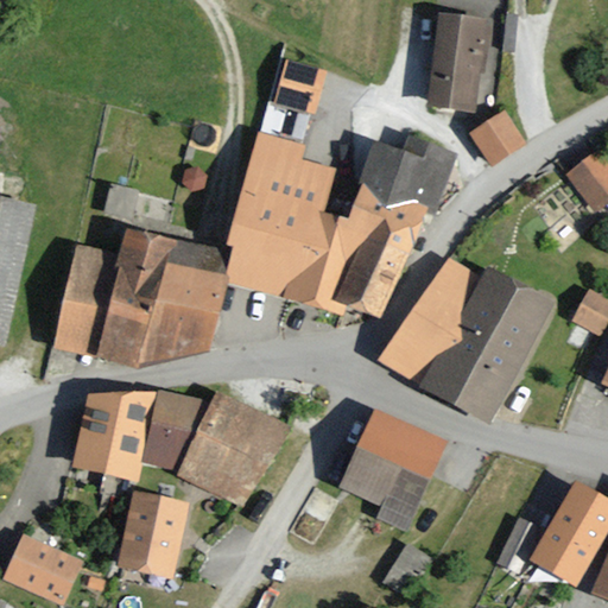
[(491,13),(437,7),(425,102),(479,108),(491,13)]
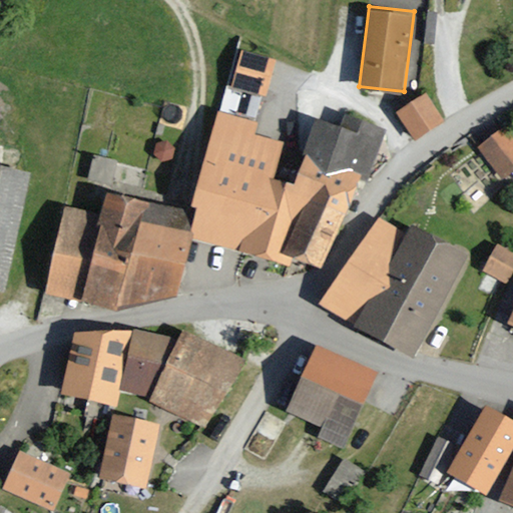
[(268,95),(277,57),(241,49),(232,87),(268,95)]
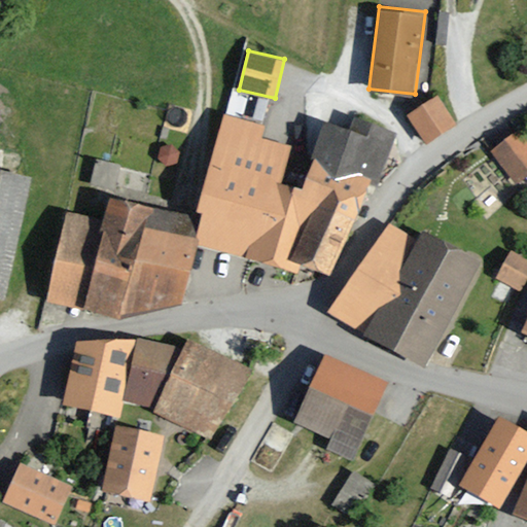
[(454,121),(435,93),(405,112),(423,141),(454,121)]
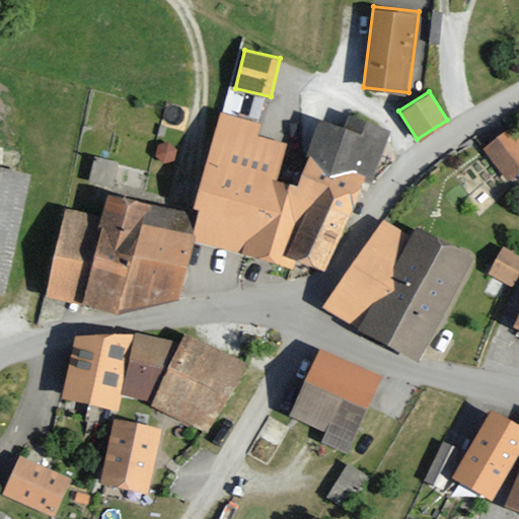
[(288,211),(293,184),(279,178),(286,144),(258,134),(262,125),(249,121),(222,112),(193,206),(181,242),(193,245),(272,267),(288,211)]
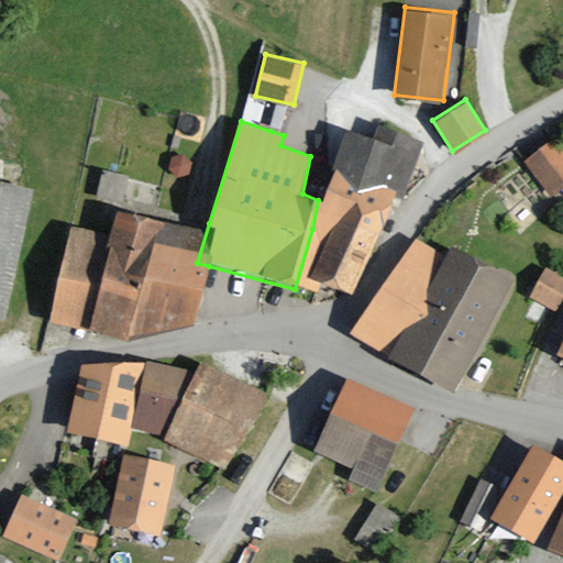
[(372,138),(345,129),(321,201),(318,200),(312,229),(367,244),(392,188),(403,192),(420,139),(376,124),(372,138)]
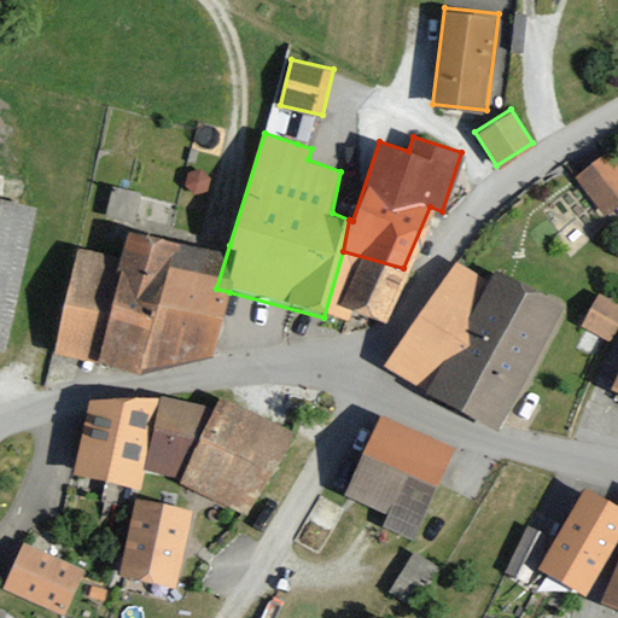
[(617,150),(614,144),(572,174),(601,213),(617,200),(617,150)]
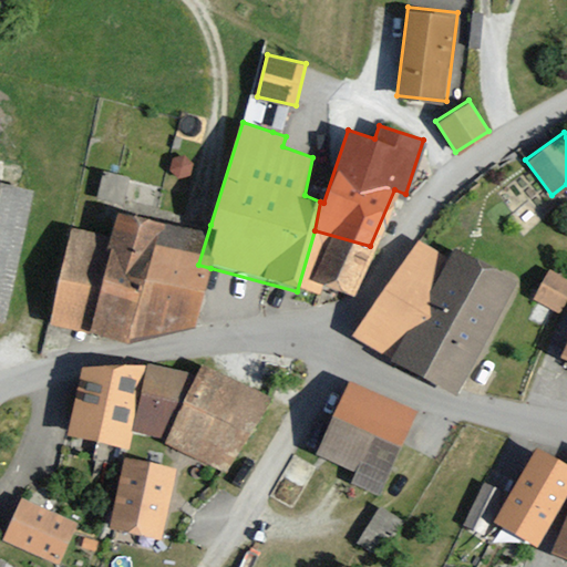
[(32,188),(0,181),(0,317),(6,318),(32,188)]
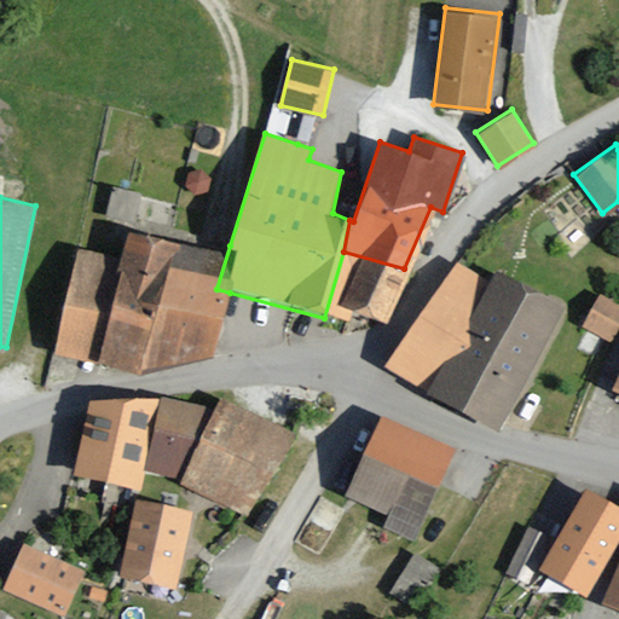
[(217,289),(230,246),(126,225),(119,254),(75,243),(48,353),(138,375),(214,354),(230,293),(217,289)]
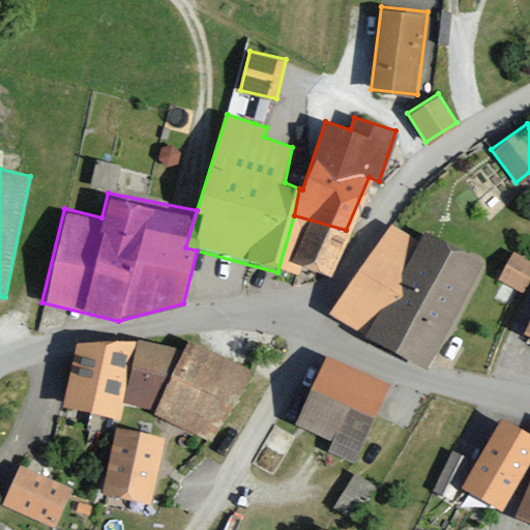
[(346,230),(294,215),(277,272),(296,277),(298,268),(332,277),(346,230)]
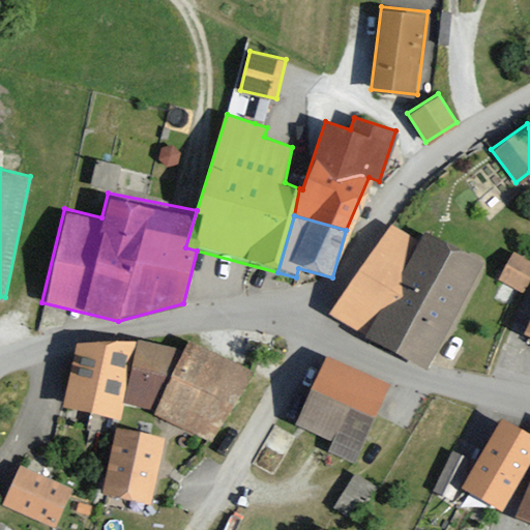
[(419,235),(389,221),(328,317),(428,369),(484,261),(422,229),(419,235)]
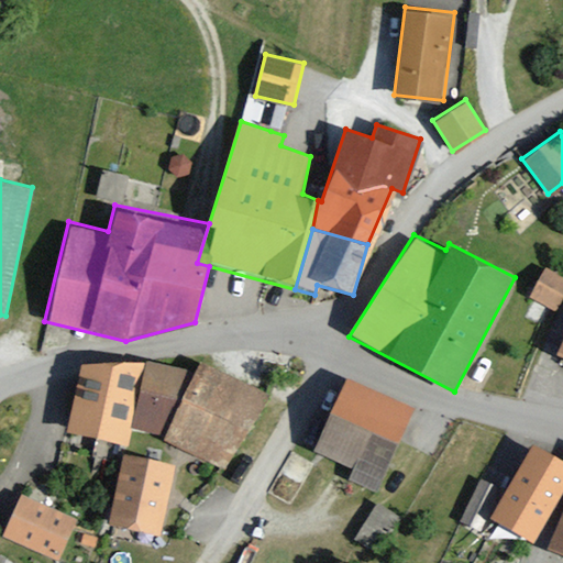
[(562,311),(562,264),(549,256),(529,294),(562,311)]
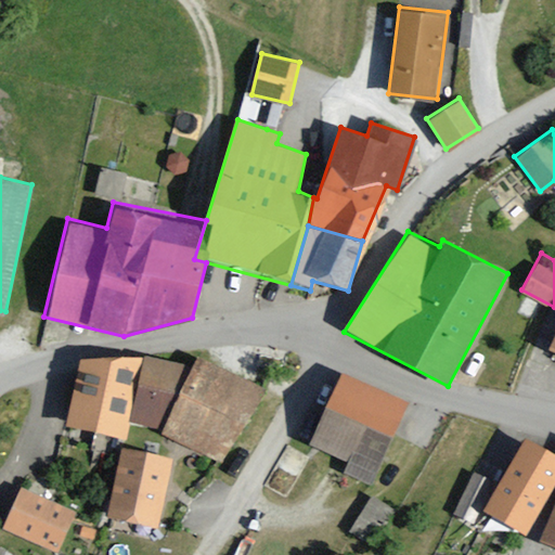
[(554,327),(545,353),(554,357),(554,327)]
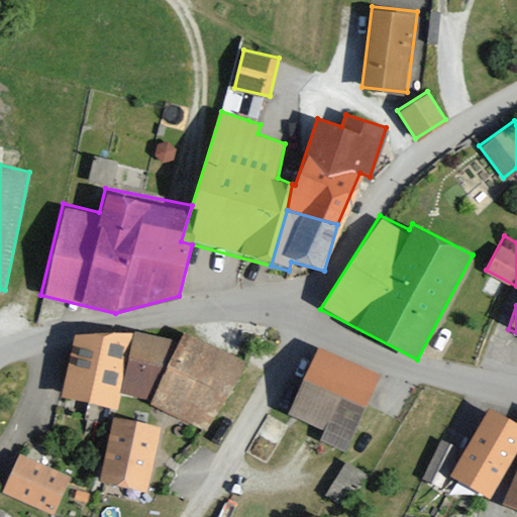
[(243,362),(185,330),(179,340),(150,396),(147,401),(206,432),(243,362)]
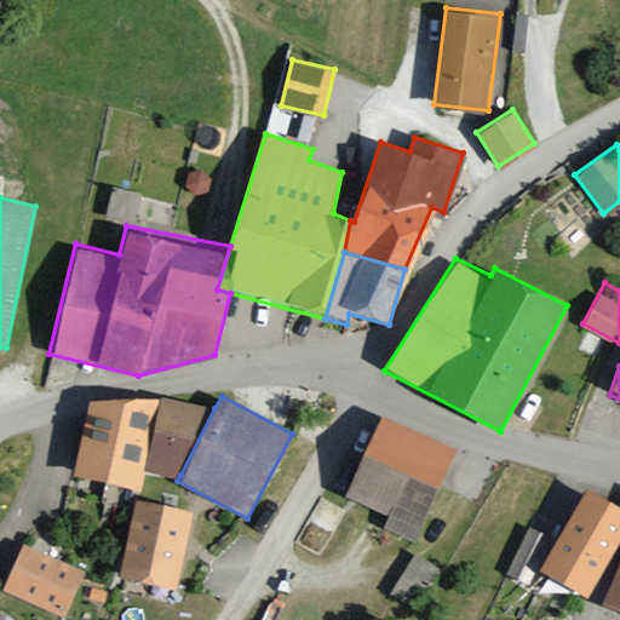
[(144,466),(160,399),(93,402),(75,476),(137,489),(144,466)]
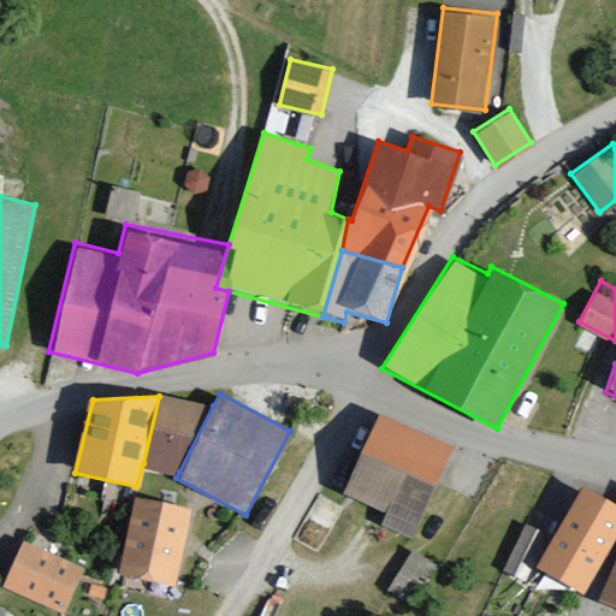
[(179,472),(213,406),(159,396),(143,463),(179,472)]
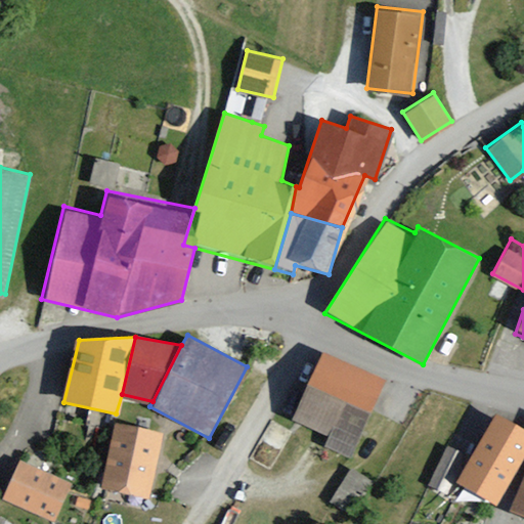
[(383,379),(321,350),(290,417),(325,434),(321,444),(347,455),(383,379)]
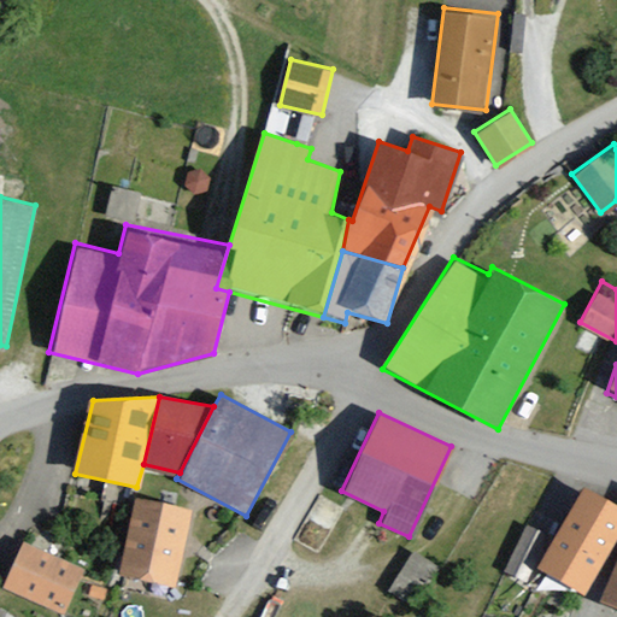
[(599,594),(616,550),(616,505),(579,488),(542,569),(599,594)]
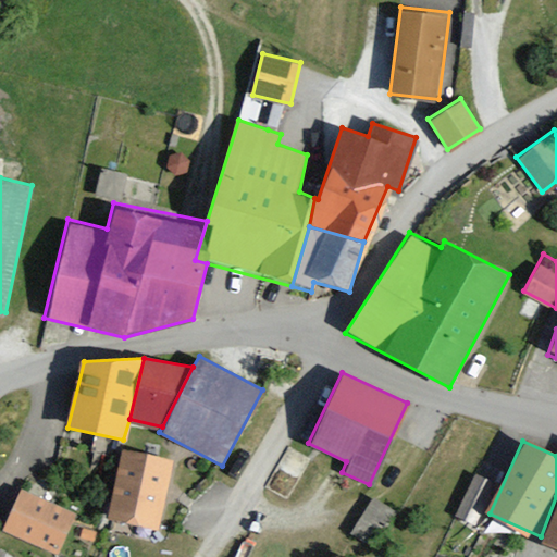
[(170,459),(120,448),(106,519),(156,529),(170,459)]
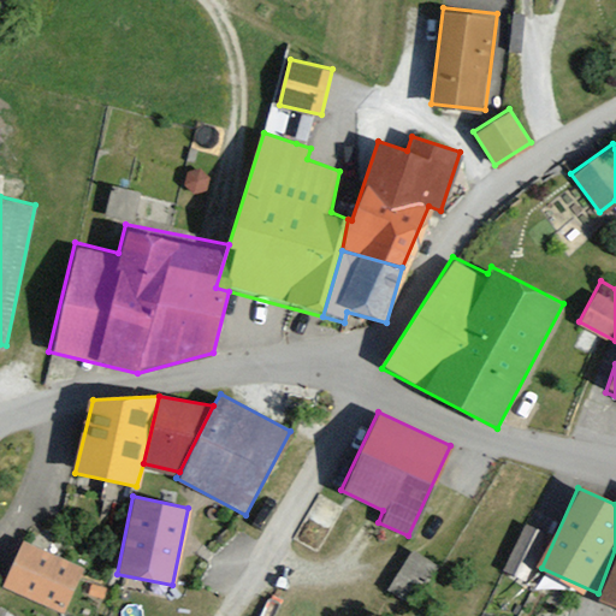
[(523,521),(507,572),(531,579),(548,529),(523,521)]
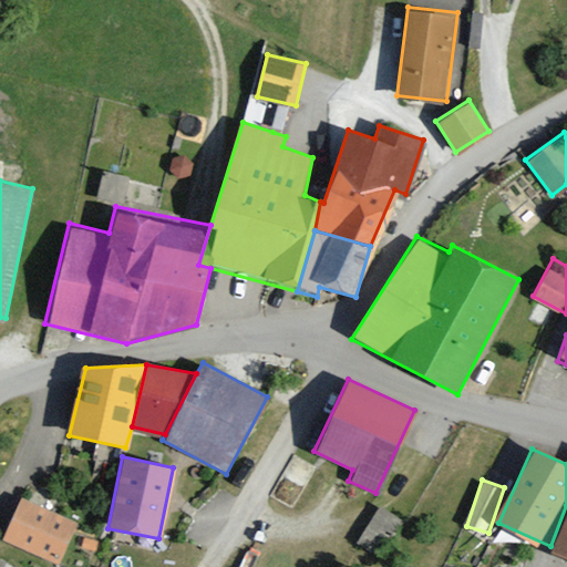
[(78,521),(20,494),(1,535),(59,562),(78,521)]
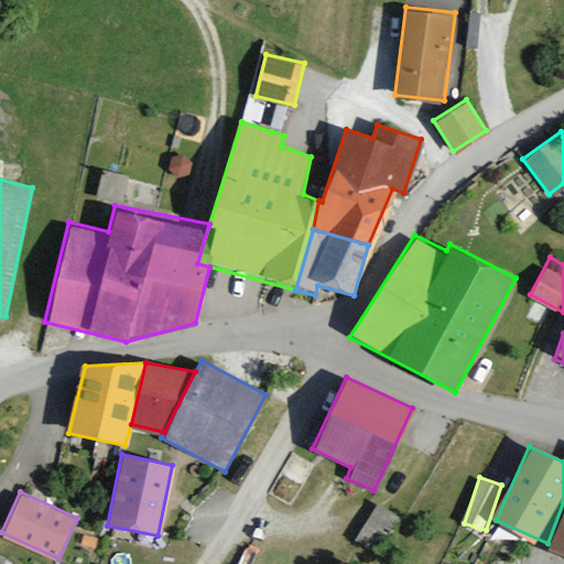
[(377,502),(365,533),(388,543),(400,512),(377,502)]
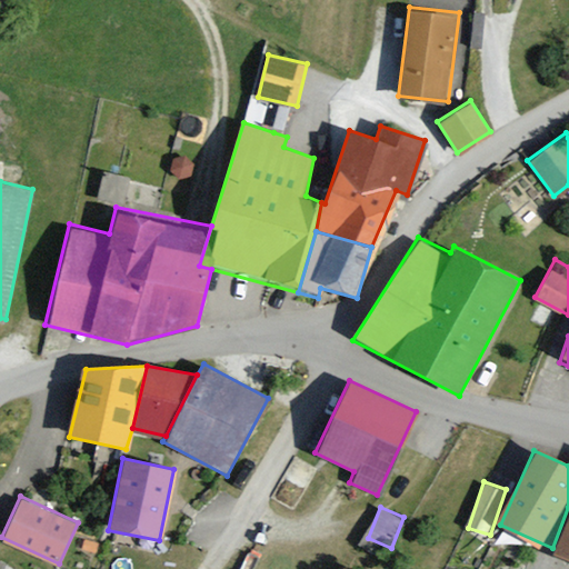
[(568,507),(552,548),(550,552),(568,559),(568,507)]
